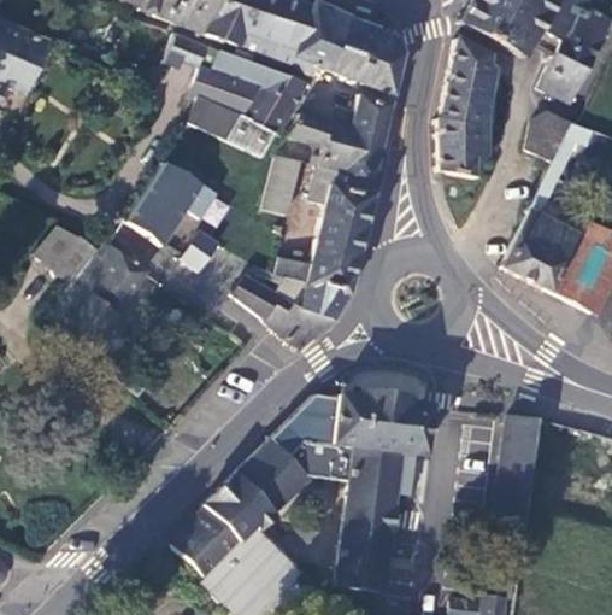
[(140,0),(139,6),(137,10),(181,25),(190,0),(140,0)]
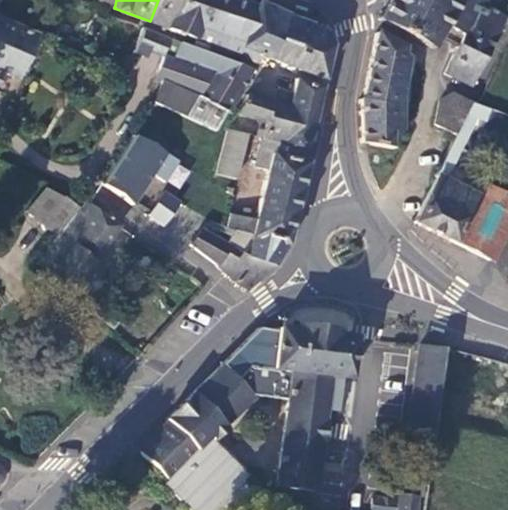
[(158,0),(150,21),(168,28),(174,15),(177,16),(182,0),(158,0)]
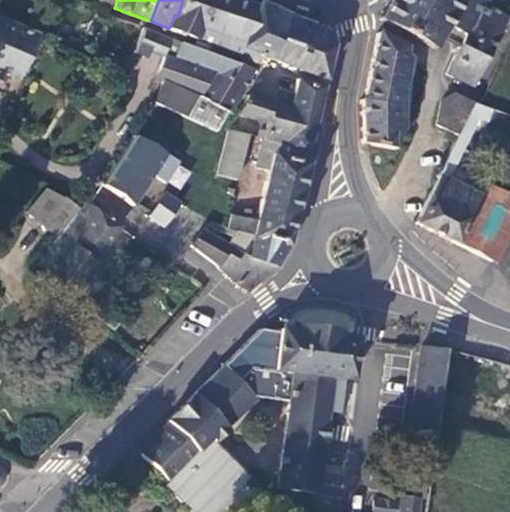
[(261,6),(243,0),(183,0),(178,16),(175,15),(169,28),(205,41),(210,28),(227,34),(222,48),(242,56),(245,49),(244,48),(261,6)]
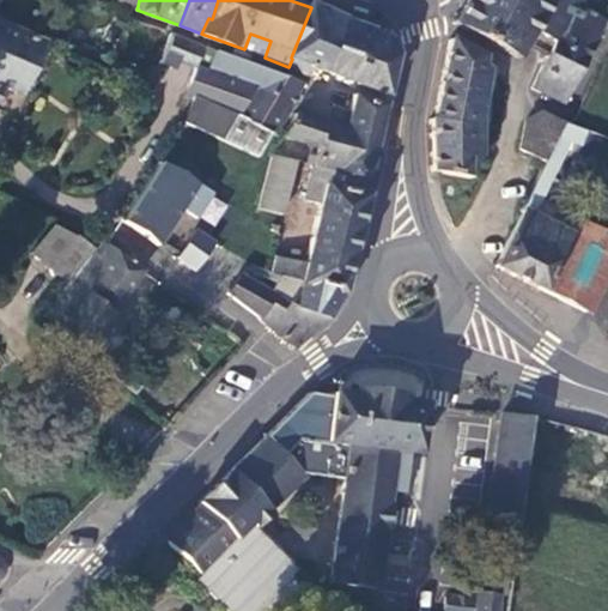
[(511,0),(467,0),(455,22),(522,58),(536,30),(539,28),(505,10),(511,0)]
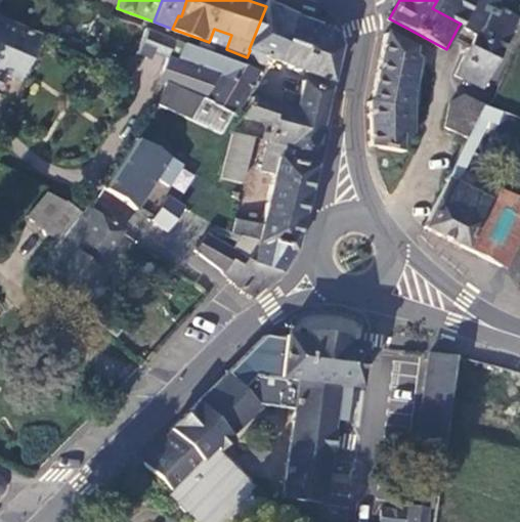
[(437,0),(432,8),(461,24),(459,26),(476,35),(466,56),(493,70),(518,16),(516,15),(519,8),(519,0),(437,0)]
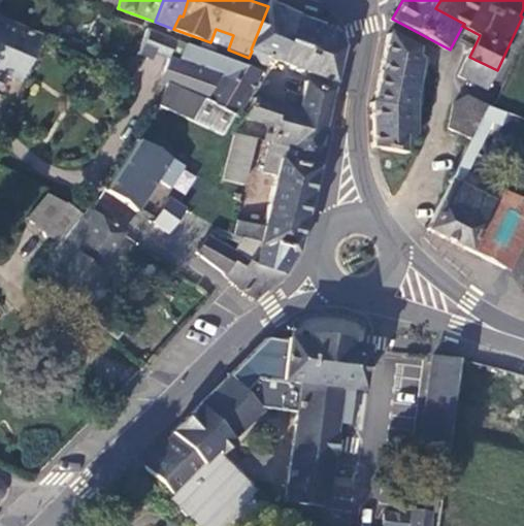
[(270,2),(268,6),(251,50),(252,51),(249,58),(268,65),(272,57),(282,60),(299,17),(300,15),(270,2)]
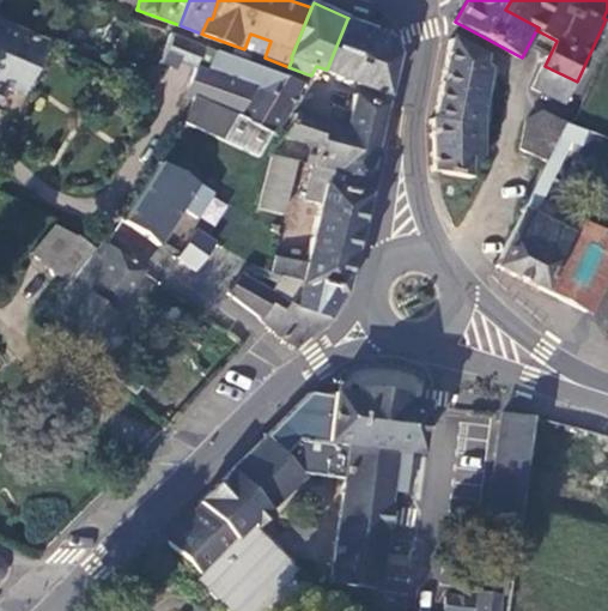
[(347,19),(327,70),(354,79),(376,30),(347,19)]
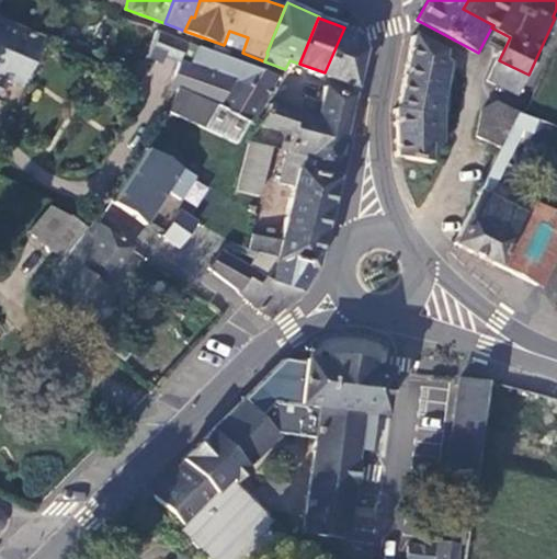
[(0,20),(0,75),(20,83),(42,38),(0,20)]
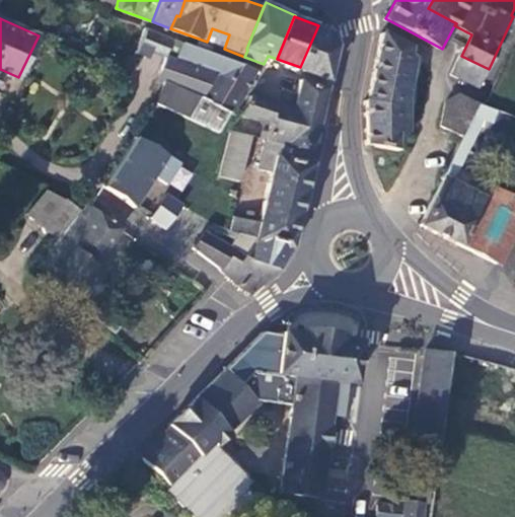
[(318,25),(300,67),(330,78),(339,44),(329,29),(318,25)]
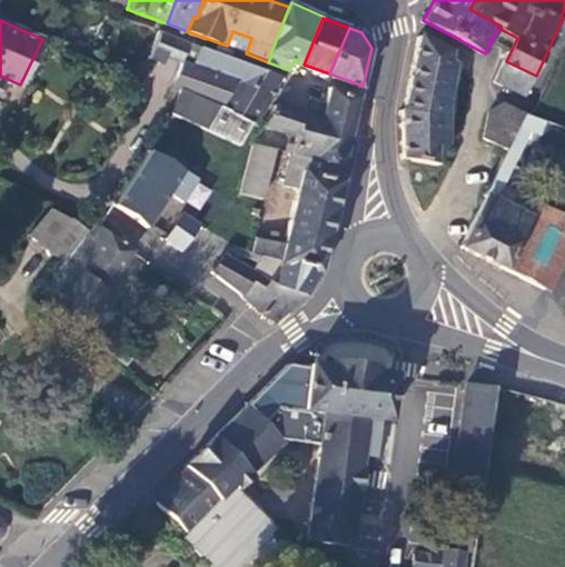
[(251,38),(233,31),(227,46),(246,53),(251,38)]
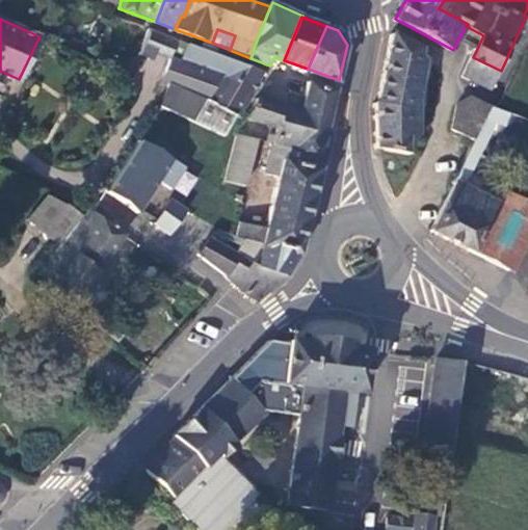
[(375,102),(378,147),(386,149),(413,154),(413,142),(420,136),(421,110),(412,109),(421,48),(394,33),(378,103),(375,102)]
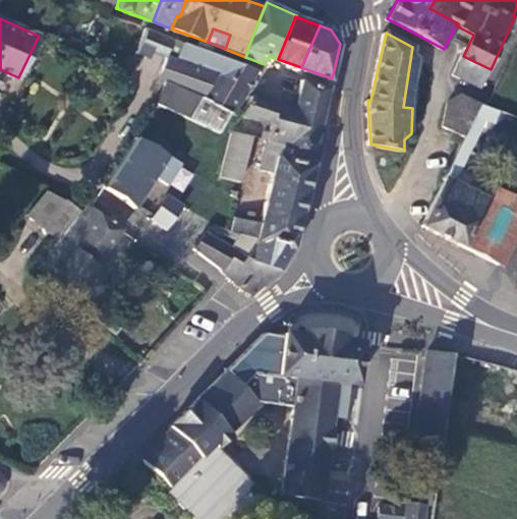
[(261,69),(176,39),(160,79),(167,82),(159,103),(222,132),(233,113),(235,114),(261,69)]
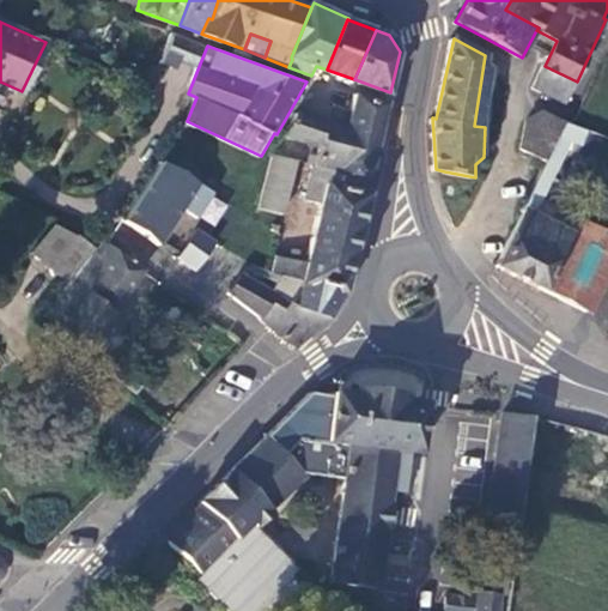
[(545,66),(535,86),(567,102),(577,82),(545,66)]
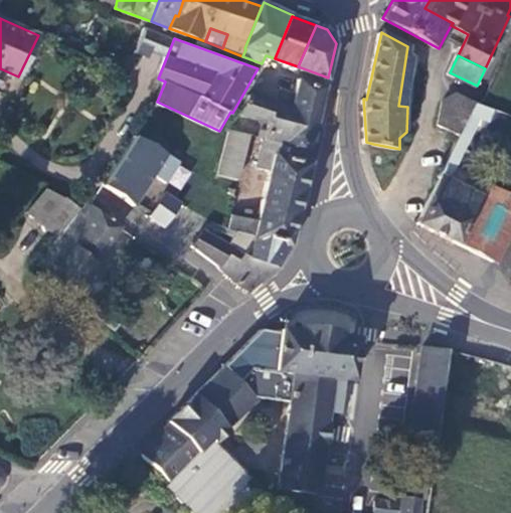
[(312,150),(326,84),(299,78),(295,93),(291,109),(277,104),(248,95),(239,114),(269,124),(267,131),(263,130),(261,136),(266,138),(266,139),(312,150)]
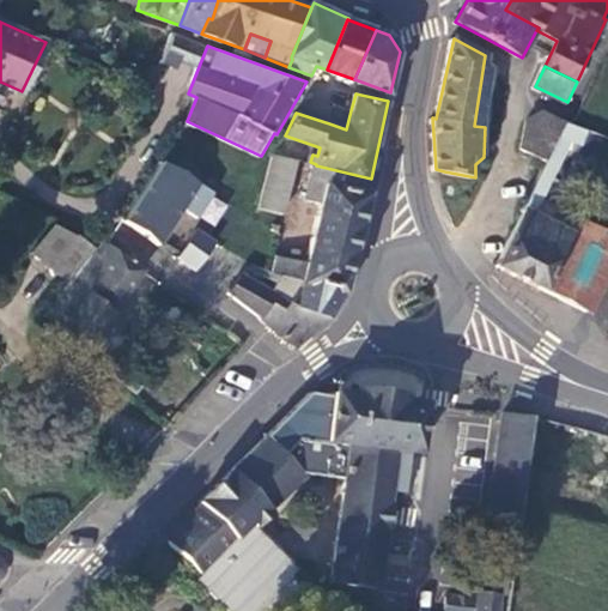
[(334,106),(329,123),(346,129),(351,110),(334,106)]
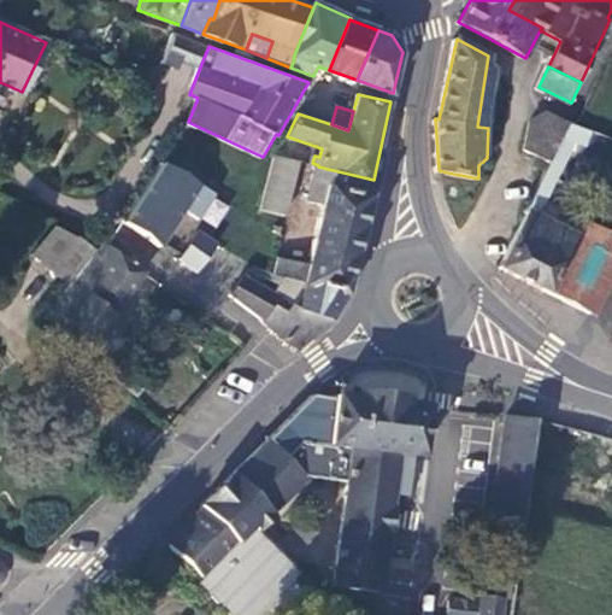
[(552,162),(564,136),(572,122),(549,111),(534,119),(527,150),(552,162)]
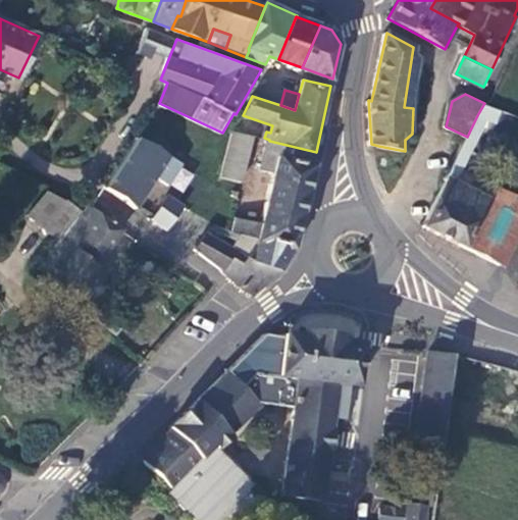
[(234,132),(223,177),(244,183),(255,137),(234,132)]
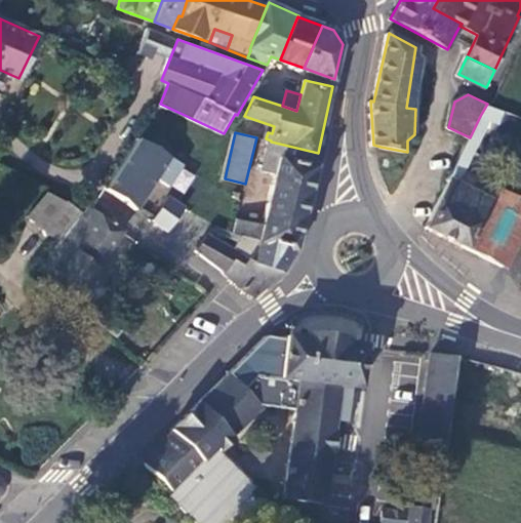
[(163,177),(186,193),(201,171),(147,133),(110,186),(141,208),(163,177)]
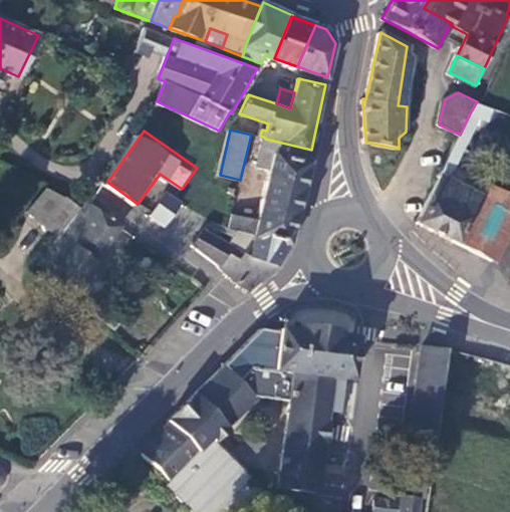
[(290,242),(311,150),(265,139),(258,167),(271,170),(259,220),(233,214),(230,228),(237,230),(290,242)]
